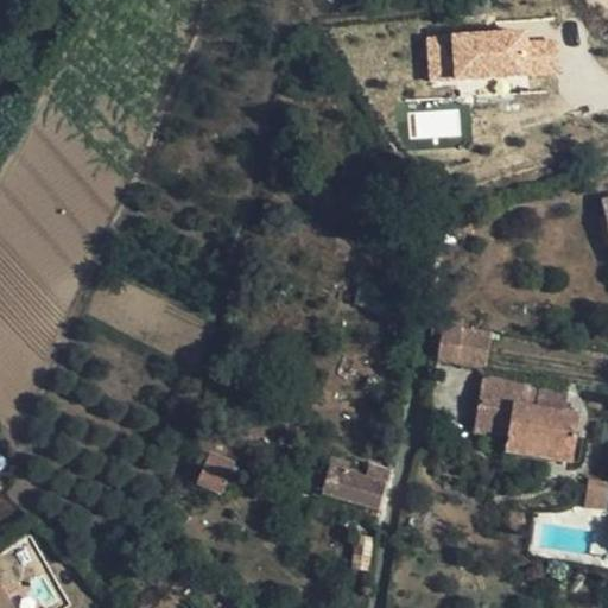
[(424,35),(428,82),(556,73),(553,38),(525,39),(524,27),(424,35)]
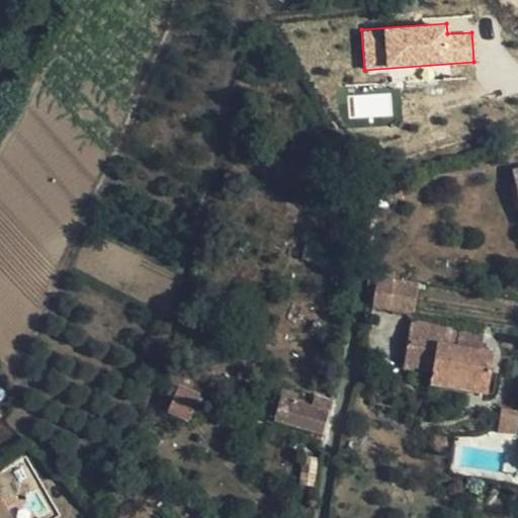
[(419,284),(374,278),(368,307),(413,314),(419,284)]
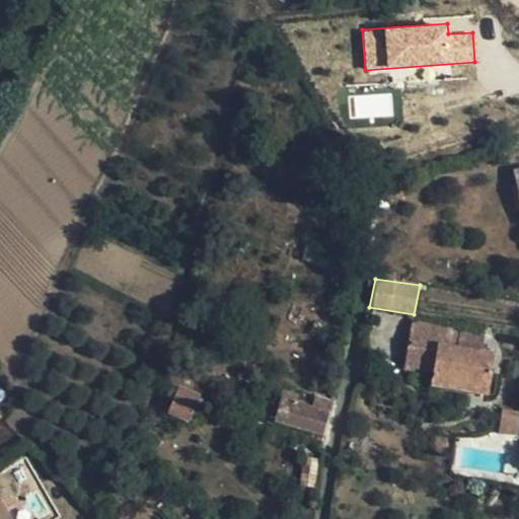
[(438,348),(433,375),(432,387),(488,395),(490,396),(495,357),(483,354),(486,335),(460,331),(460,332),(459,339),(451,338),(451,331),(451,329),(412,324),(409,343),(438,348)]
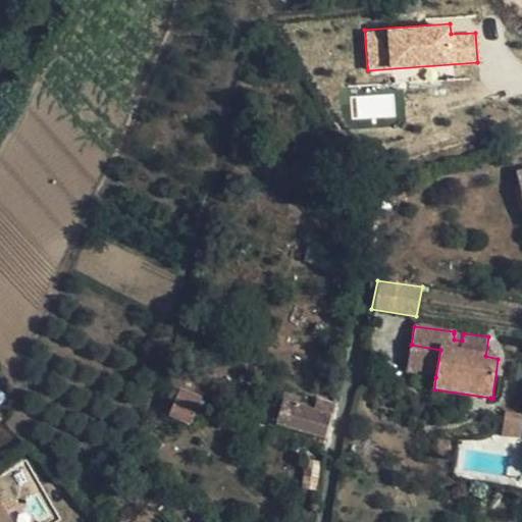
[(407,373),(435,377),(440,350),(411,345),(407,373)]
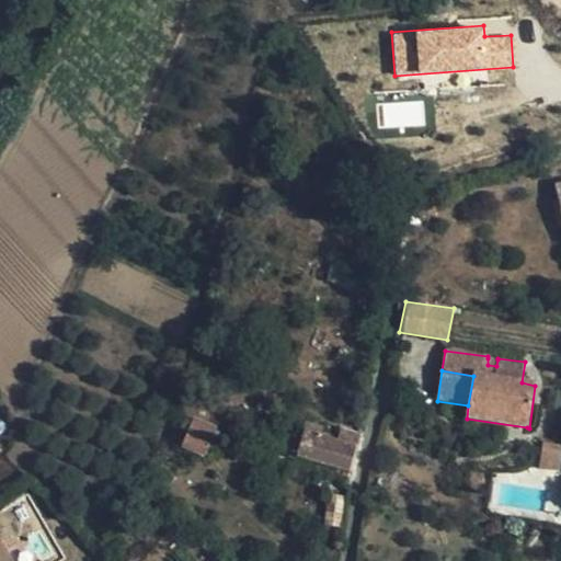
[(259,391),(262,384),(233,374),(231,381),(259,391)]
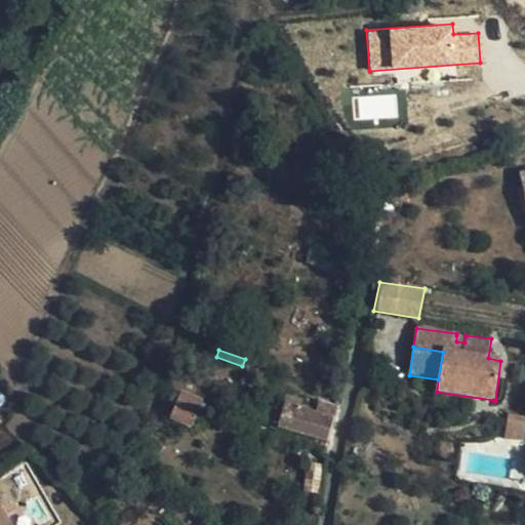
[(200,402),(180,394),(170,418),(191,427),(200,402)]
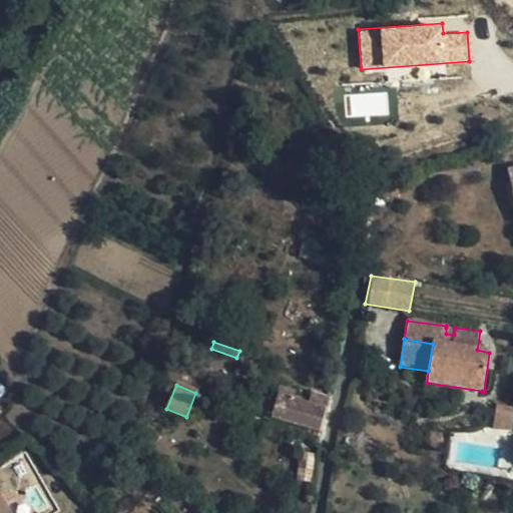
[(278,396),(292,400),(294,392),(280,388),(278,396)]
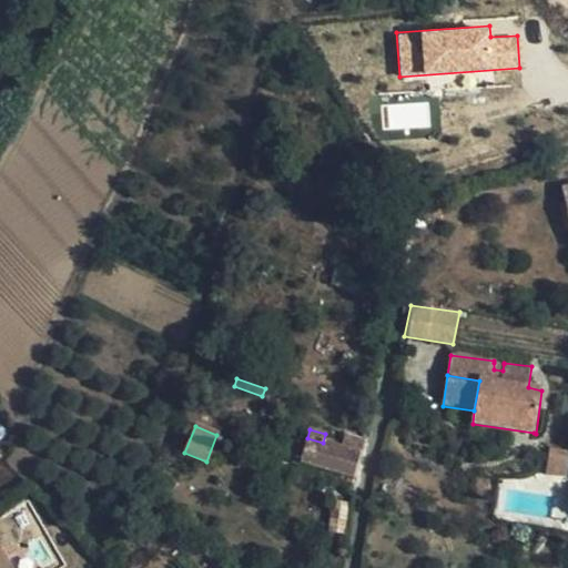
[(359,453),(342,448),(323,443),(307,438),(306,443),(282,436),(276,457),(301,464),(354,477),(359,453)]
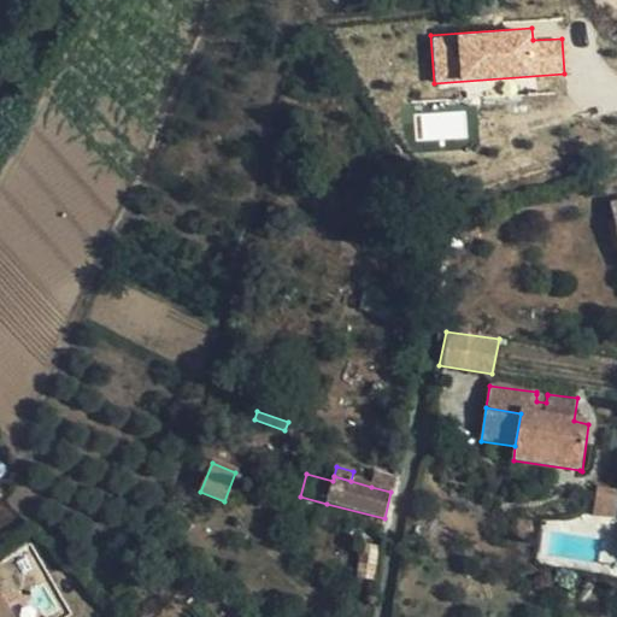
[(371,487),(391,492),(393,480),(375,475),(371,487)]
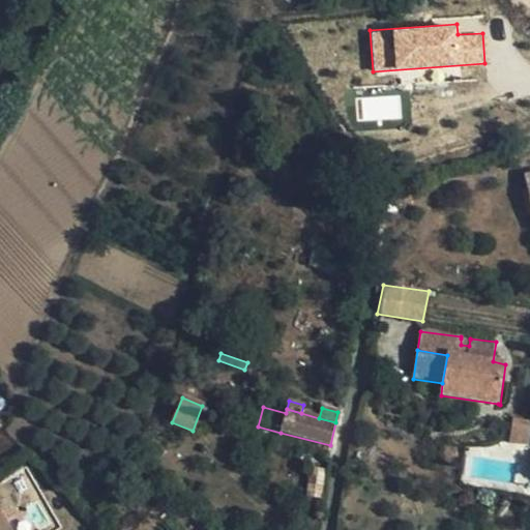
[(508,443),(527,446),(529,440),(519,439),(520,425),(512,424),(508,443)]
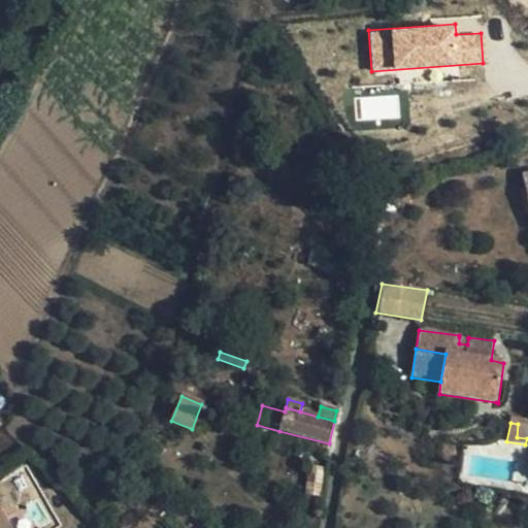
[(527,432),(527,425),(518,424),(517,437),(527,438),(527,432)]
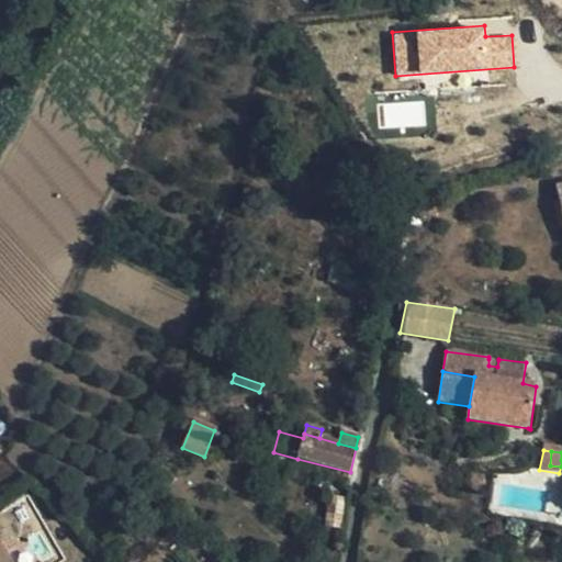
[(0,561),(10,561),(0,543),(0,561)]
